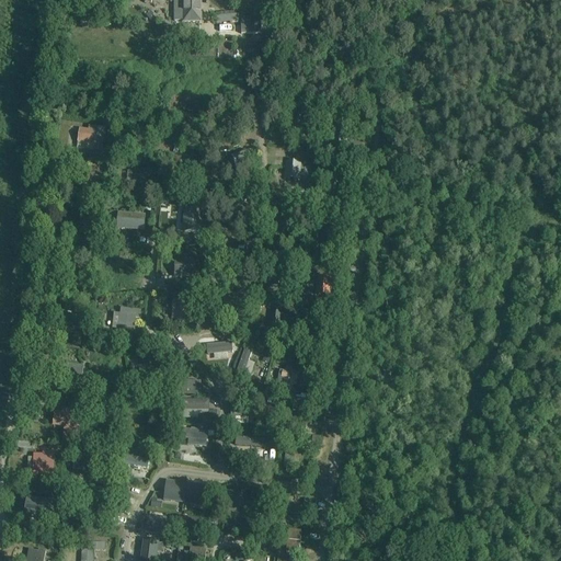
[(174,0),(174,21),(201,21),(201,0),(174,0)]
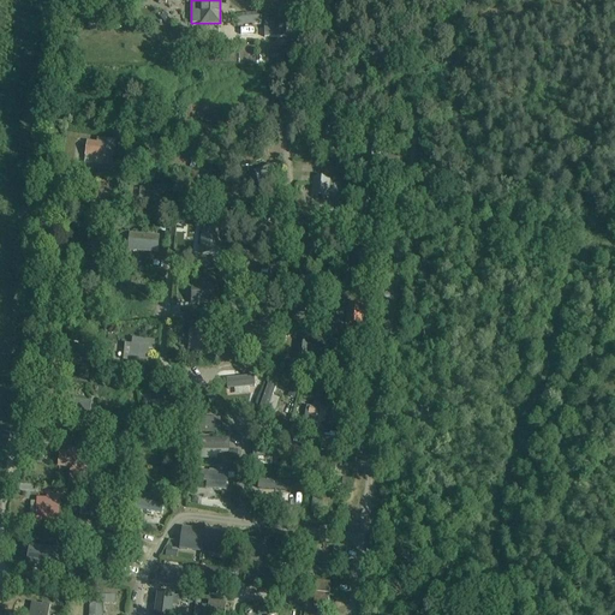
[(237,25),(261,24),(260,13),(236,15),(237,25)]
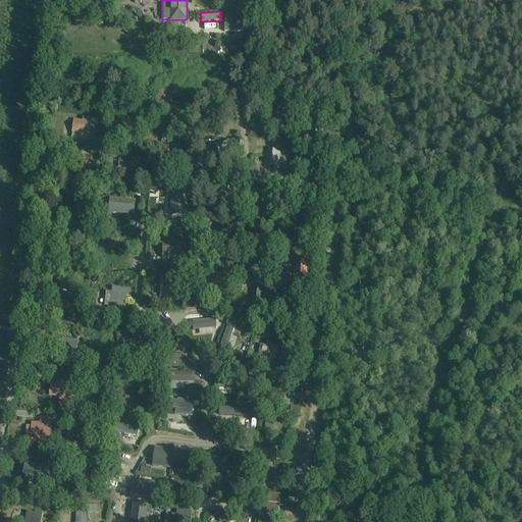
[(243,19),(224,19),(224,32),(244,32),(243,19)]
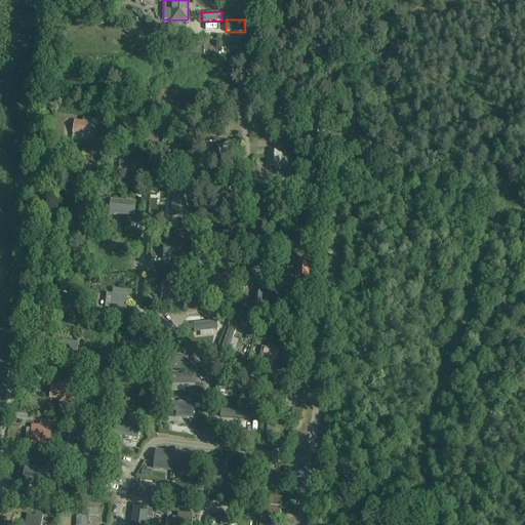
[(96,123),(97,119),(82,117),(82,121),(74,120),(72,134),(86,135),(85,140),(94,142),(95,139),(97,123),(96,123)]
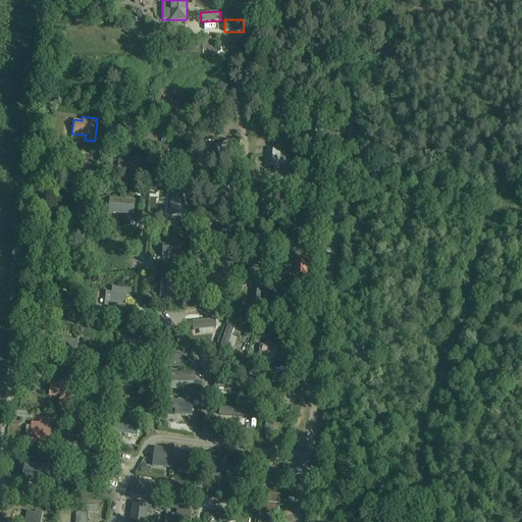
[(322,136),(324,118),(311,117),(309,135),(322,136)]
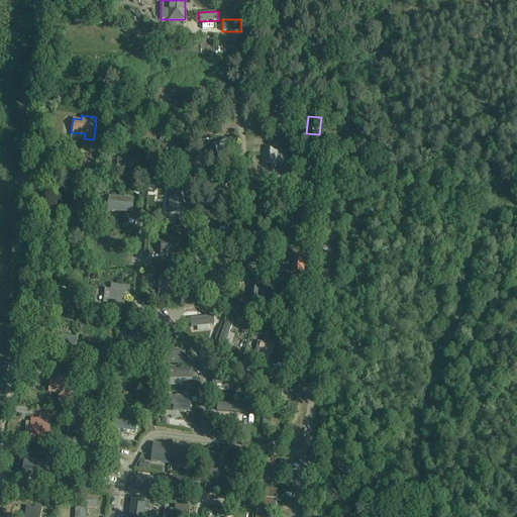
[(97,137),(96,144),(104,145),(105,138),(97,137)]
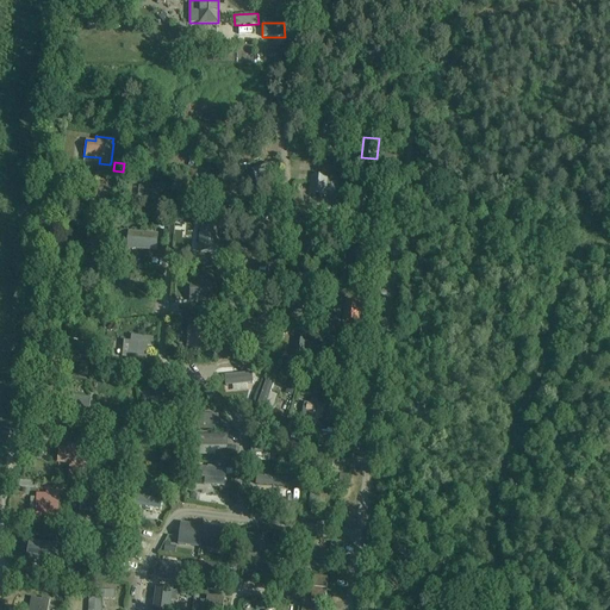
[(260,184),(282,178),(279,162),(256,167),(260,184)]
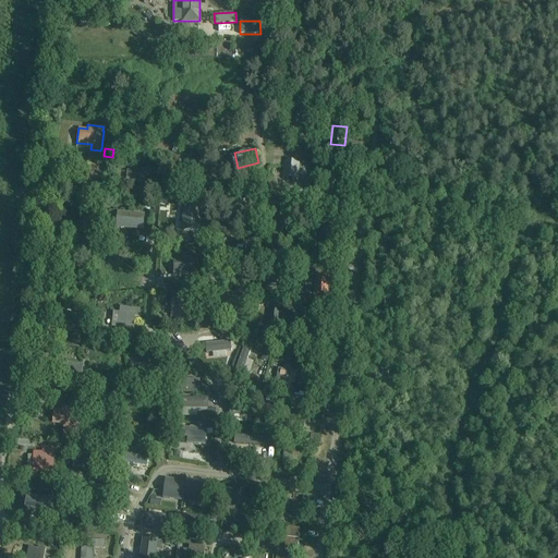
[(298,180),(300,161),(283,159),(281,178),(298,180)]
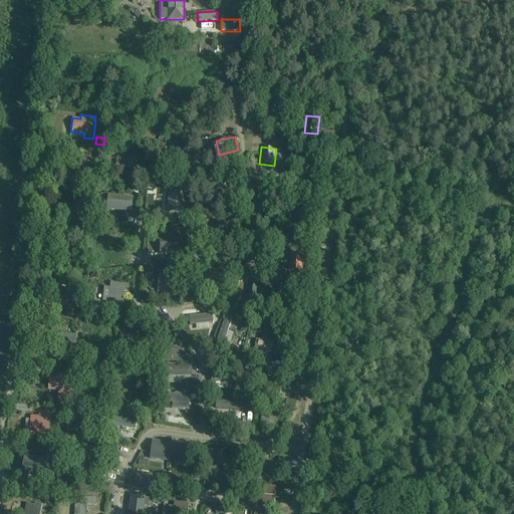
[(145,164),(146,149),(138,149),(137,155),(130,154),(130,157),(122,157),(120,174),(135,175),(136,163),(145,164)]
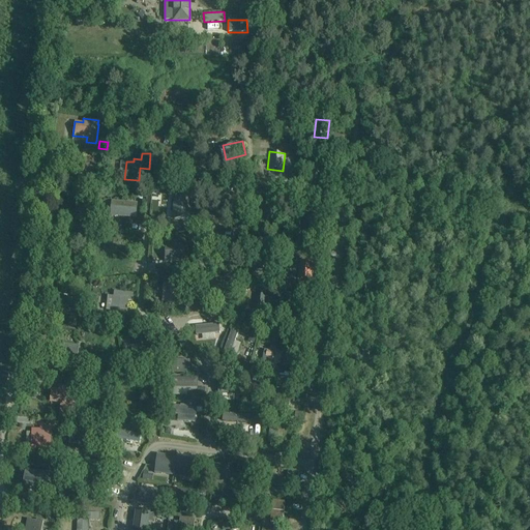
[(167,177),(166,187),(174,187),(175,178),(167,177)]
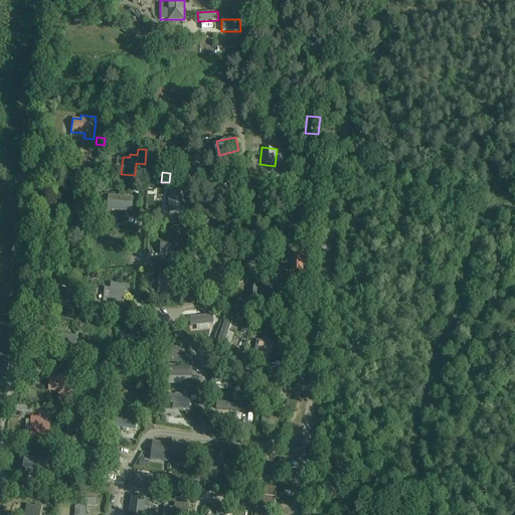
[(231,202),(233,184),(217,183),(215,201),(231,202)]
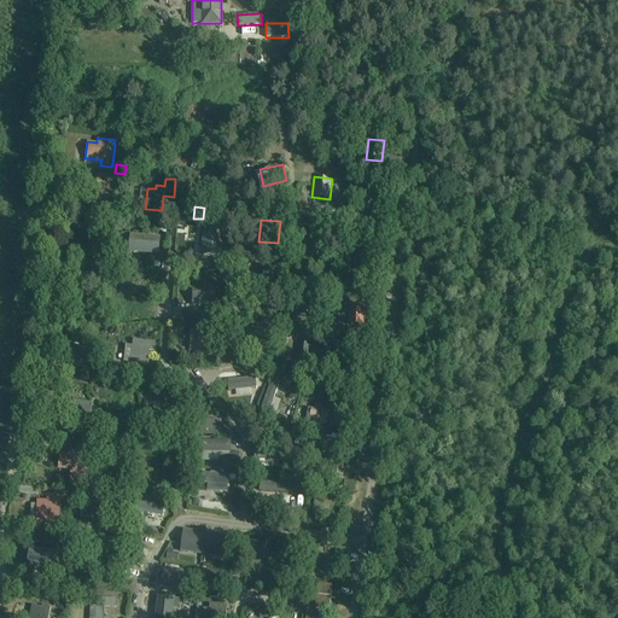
[(221,257),(223,232),(202,229),(199,256),(221,257)]
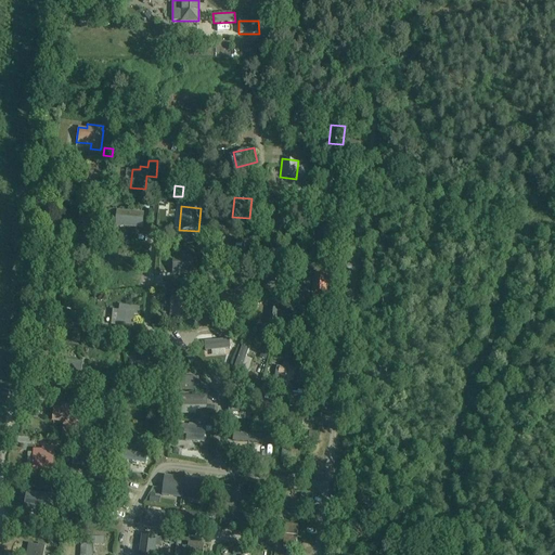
[(142,229),(143,213),(116,210),(115,227),(142,229)]
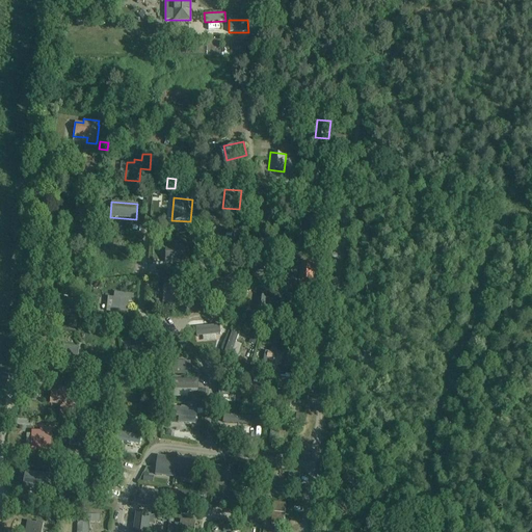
[(166,263),(186,263),(186,245),(166,245),(166,263)]
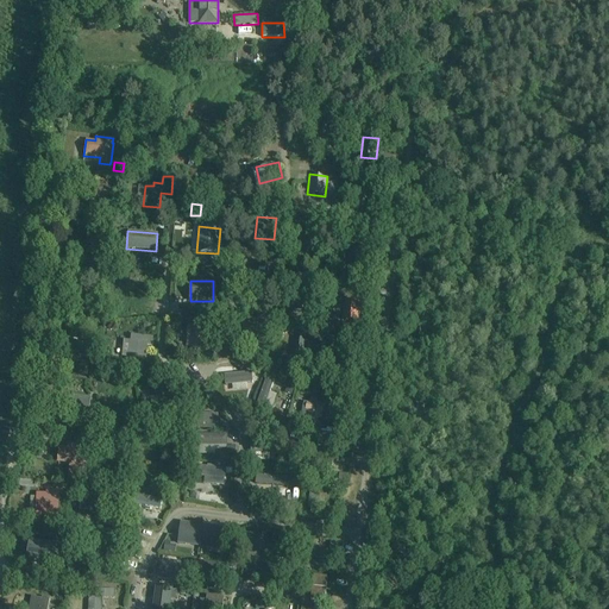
[(359,321),(360,300),(341,299),(340,319),(359,321)]
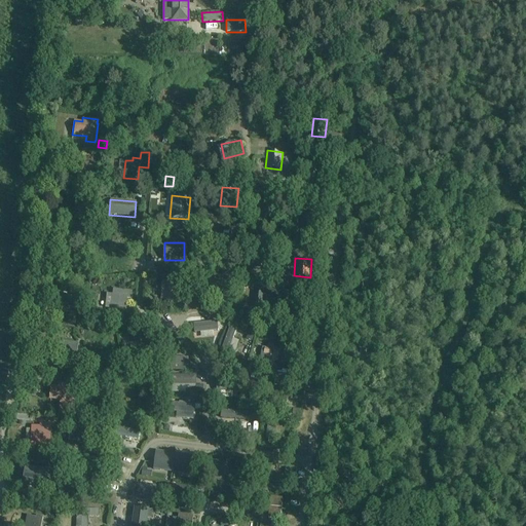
[(183,280),(161,279),(161,301),(182,303),(183,280)]
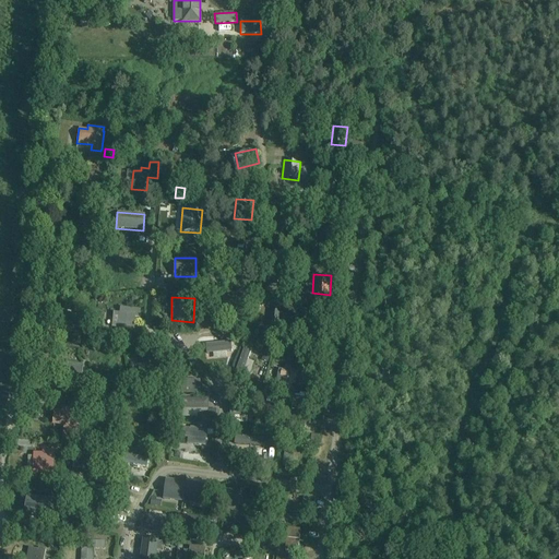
[(113,312),(110,328),(117,328),(134,330),(135,318),(140,318),(141,309),(119,307),(119,312),(113,312)]
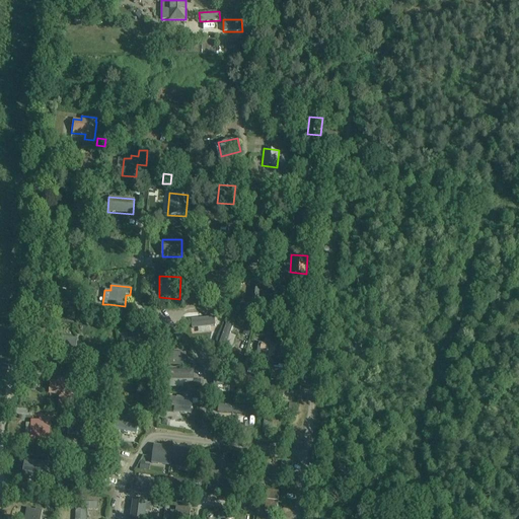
[(261,306),(262,289),(248,288),(246,305),(261,306)]
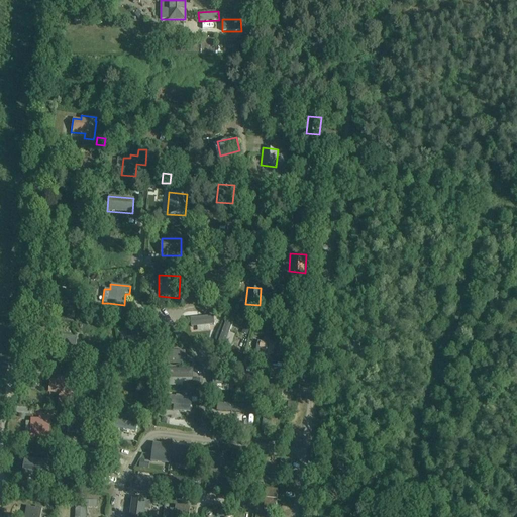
[(74,309),(77,292),(60,289),(59,291),(58,290),(57,296),(61,297),(60,307),(74,309)]
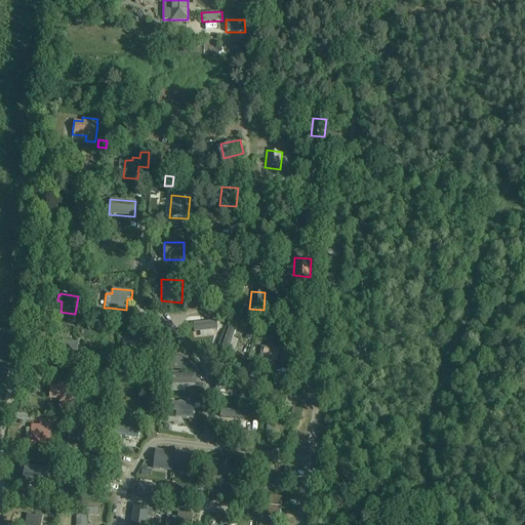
[(194,332),(217,330),(216,321),(193,323),(194,332)]
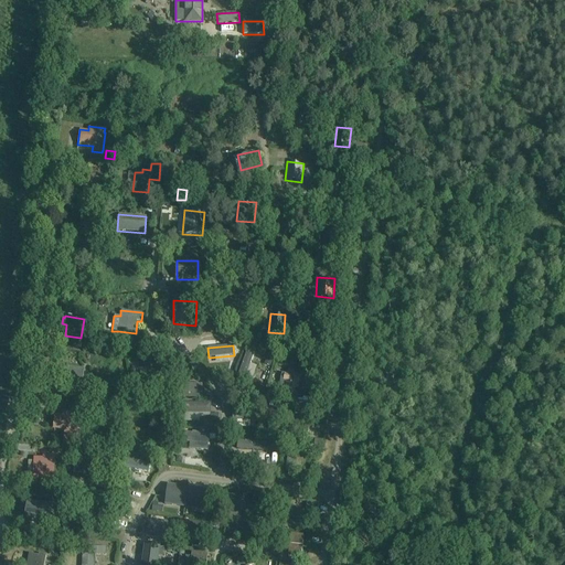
[(245,353),(235,383),(243,385),(253,355),(245,353)]
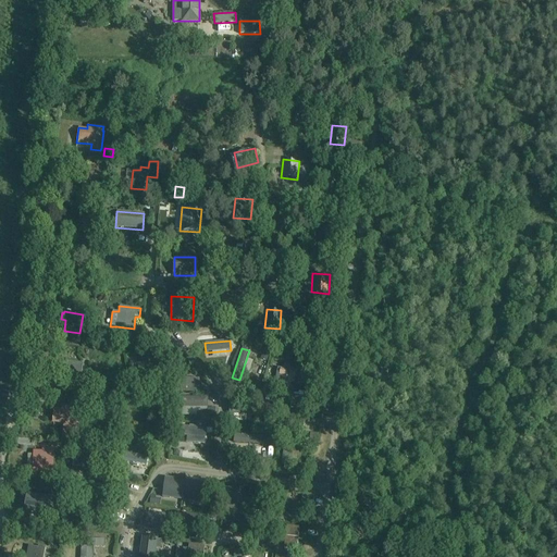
[(81,380),(83,363),(67,361),(67,363),(61,362),(59,376),(81,380)]
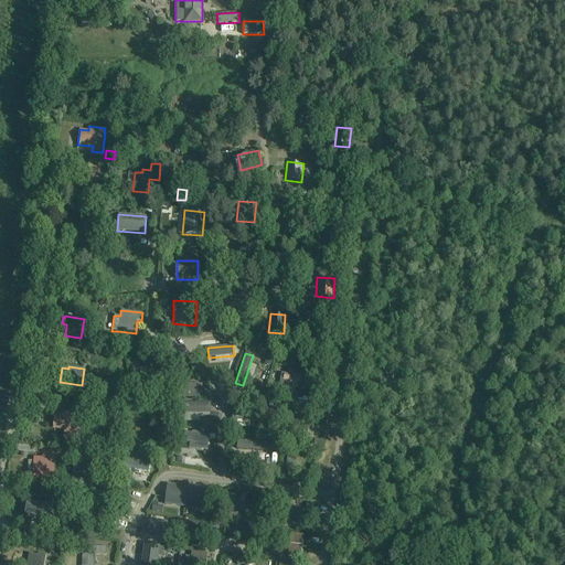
[(294,373),(295,370),(288,368),(286,373),(281,372),(279,384),(286,385),(285,394),(289,395),(288,400),(294,401),(295,394),(296,390),(298,390),(299,384),(301,384),(302,376),(300,375),(299,375),(299,374),(294,373)]
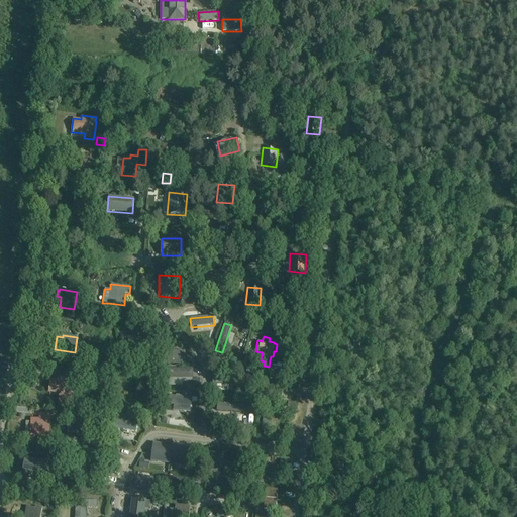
[(132,340),(124,341),(126,351),(146,348),(144,338),(139,338),(139,337),(132,338),(132,340)]
